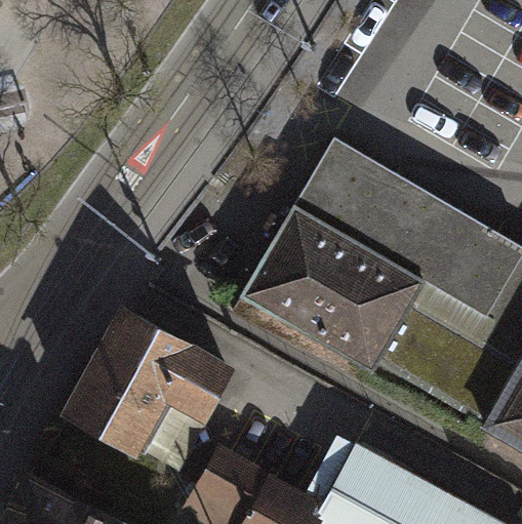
[(482,422),(521,354),(521,245),(496,231),(430,193),(368,157),(332,136),(292,205),(266,249),(240,293),(370,370),(376,361),(482,422)]
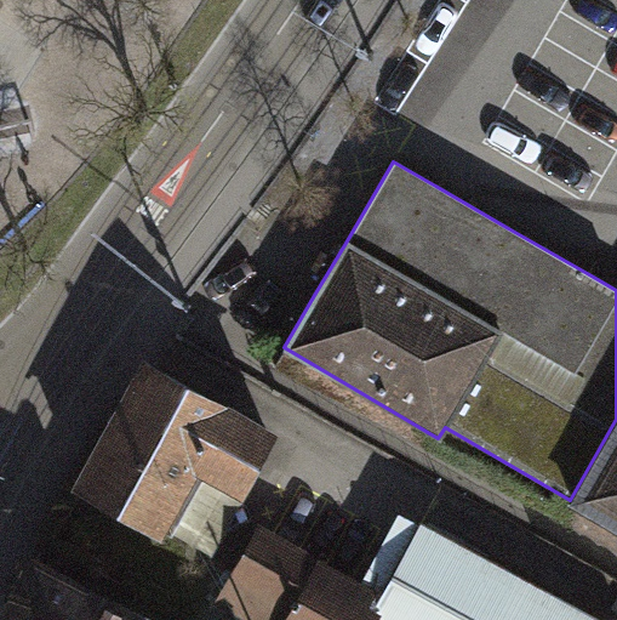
[(236,488),(266,433),(147,369),(81,488),(153,527),(154,524),(172,535),(207,472),(236,488)]
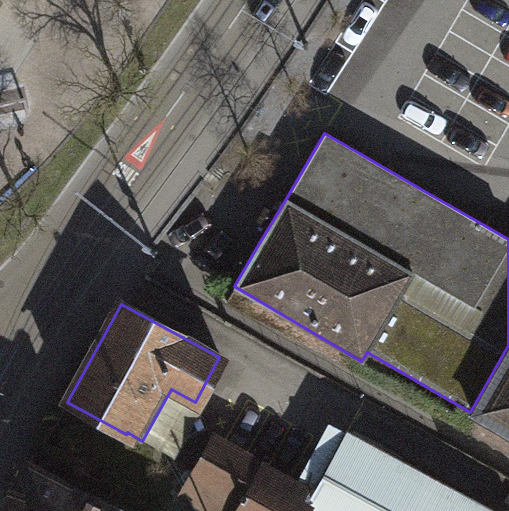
[(508,345),(470,412),(508,434),(508,345)]
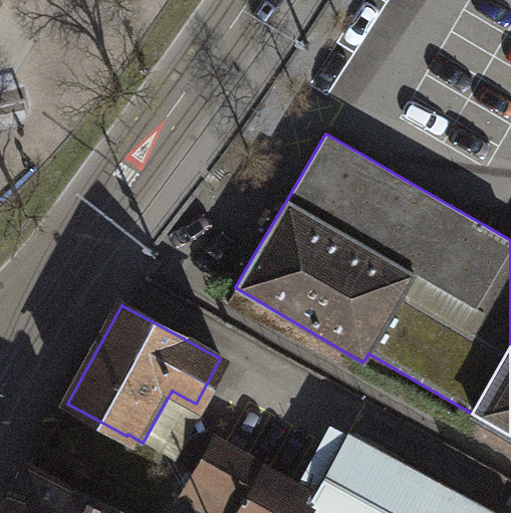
[(494,512),(350,434),(317,494),(214,437),(177,505),(190,512),(494,512)]
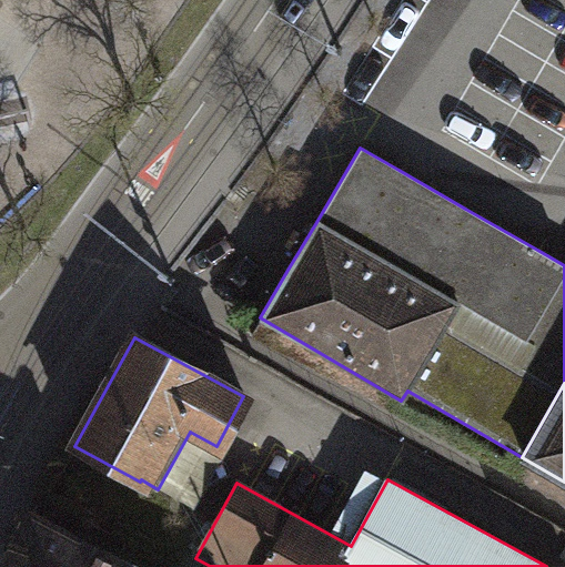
[(128,566),(20,512),(0,555),(0,566),(128,566)]
